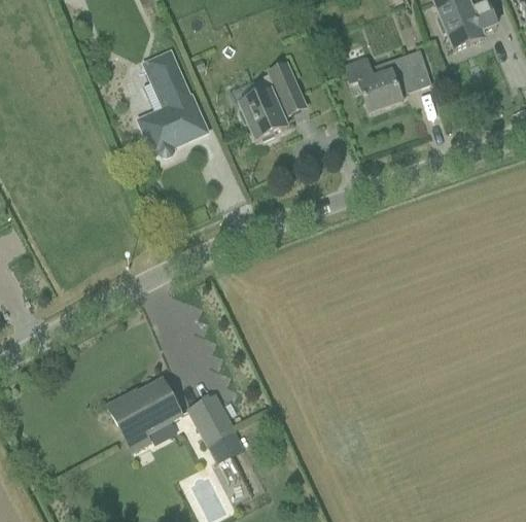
[(446,32),(454,50),(484,38),(482,32),(497,26),(488,4),(487,5),(485,0),(432,0),(441,19),(439,20),(444,32),(446,32)]
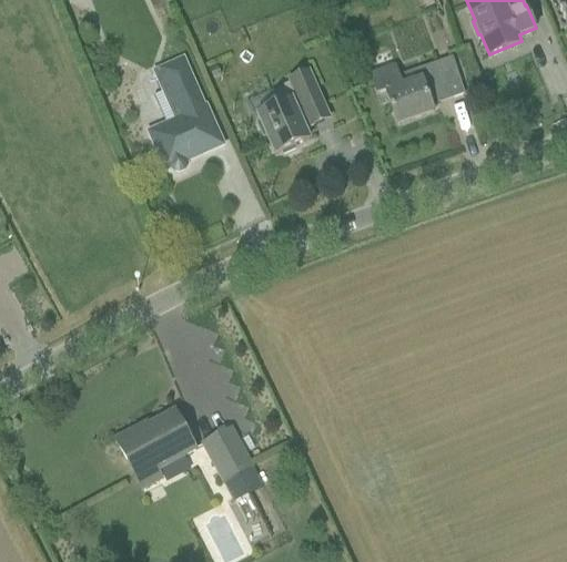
[(451,53),(423,63),(402,71),(398,62),(371,72),(382,103),(391,101),(398,121),(433,108),(428,95),(447,88),(451,95),(464,90),(451,53)]
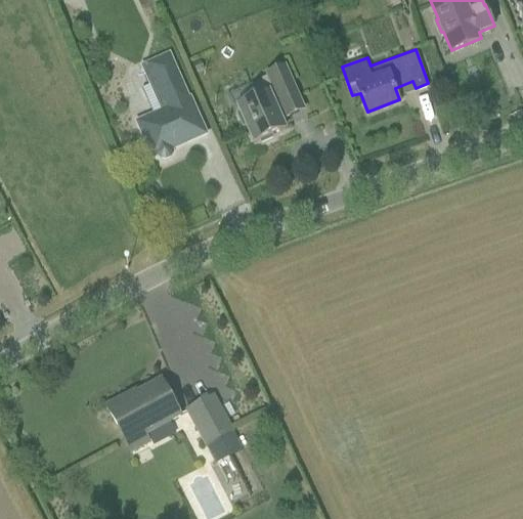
[(154,111),(136,118),(144,136),(153,155),(158,153),(162,156),(166,157),(170,155),(173,150),(173,145),(177,144),(176,141),(187,136),(188,139),(207,131),(199,113),(171,50),(148,59),(158,81),(168,103),(154,111)]
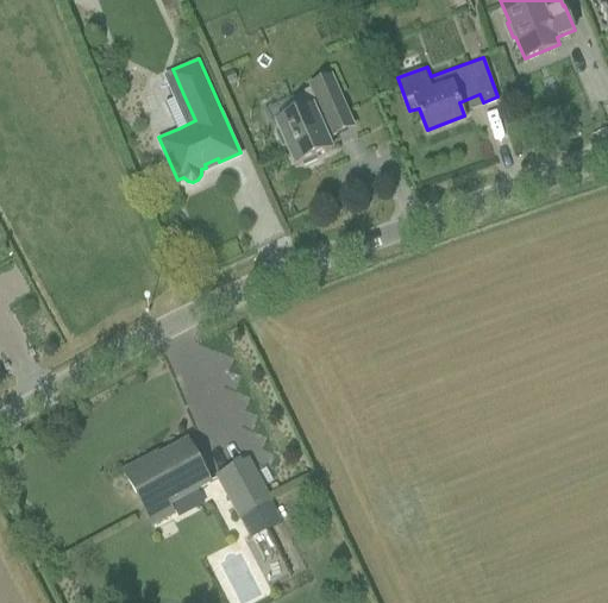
[(334,133),(353,125),(331,74),(312,82),(313,86),(305,89),(309,100),(294,106),(296,111),(277,119),(281,127),(276,130),(283,144),(287,142),(296,162),(302,159),(305,163),(318,157),(315,154),(332,146),(325,132),(332,130),(334,133)]
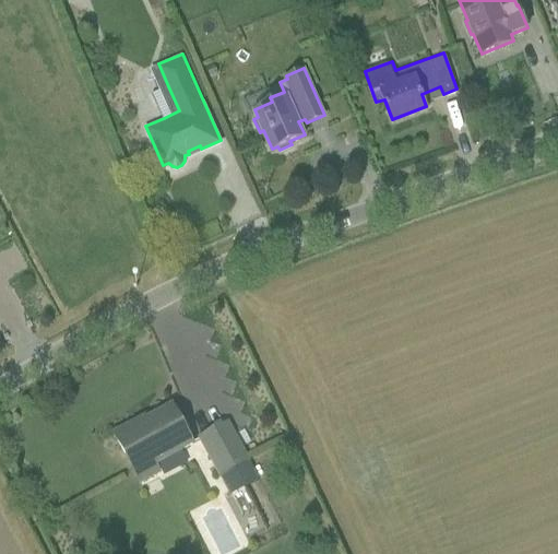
[(115,431),(126,450),(141,476),(161,466),(156,458),(192,437),(173,402),(146,417),(147,419),(135,425),(132,421),(115,431)]
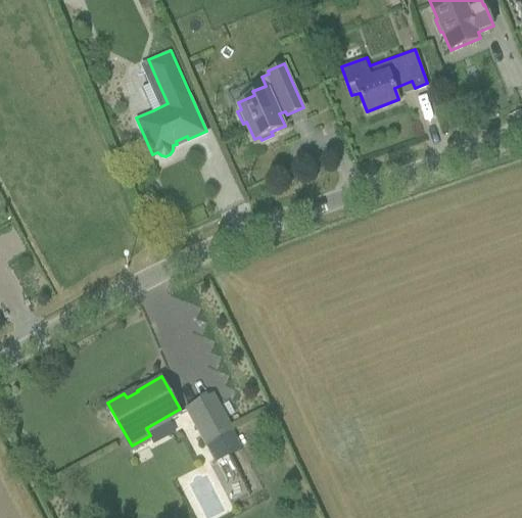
[(187,404),(206,439),(217,460),(244,444),(216,389),(187,404)]
